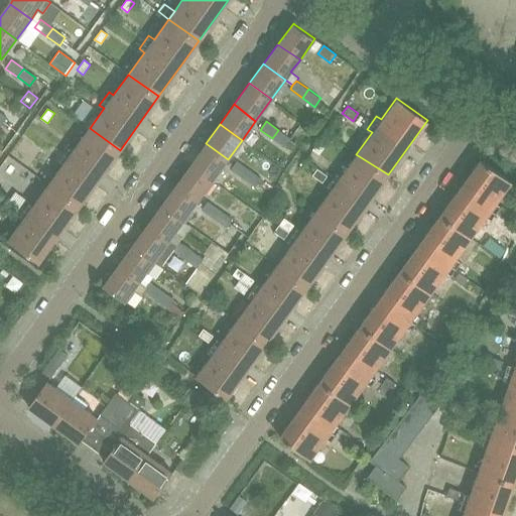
[(80,206),(120,150),(90,128),(75,149),(69,146),(63,154),(48,143),(43,149),(58,160),(59,159),(65,162),(49,183),(80,206)]
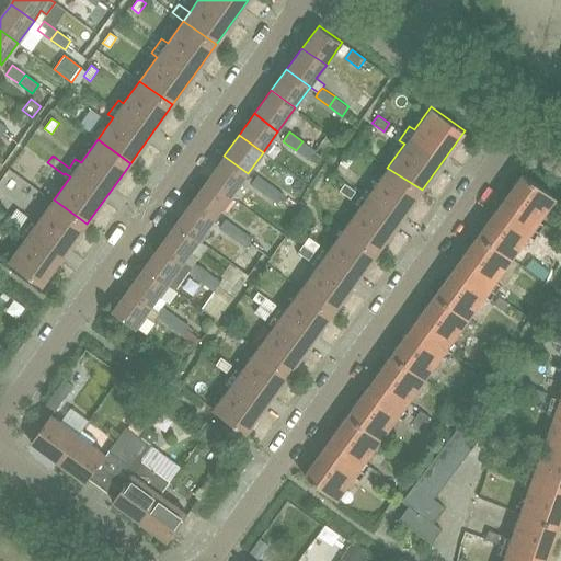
[(316,151),(302,141),(296,150),(309,160),(316,151)]
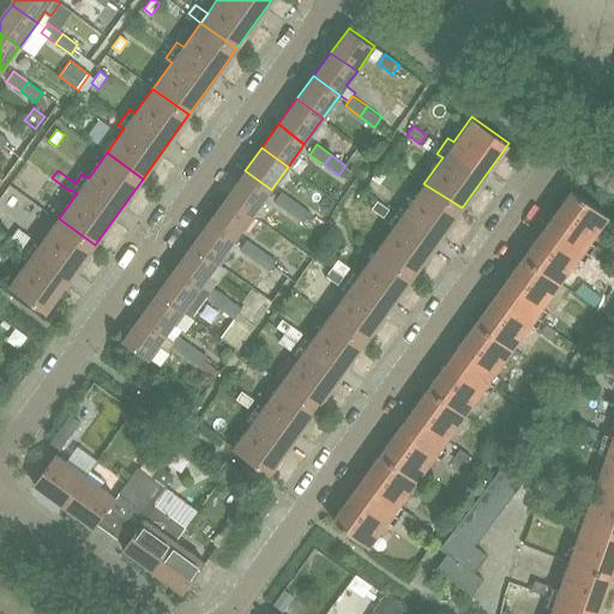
[(381,167),(373,179),(380,184),(389,173),(381,167)]
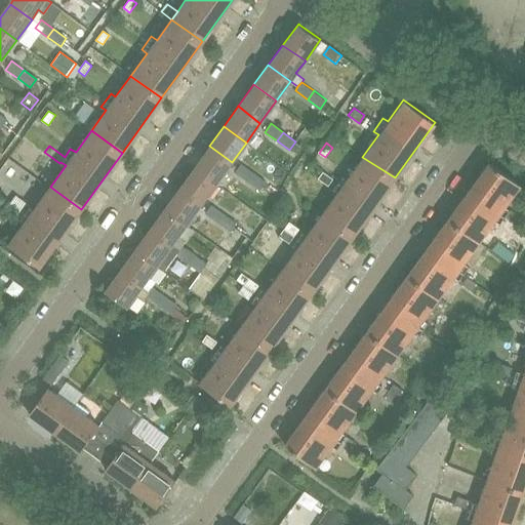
[(217,182),(232,162),(209,146),(195,165),(217,182)]
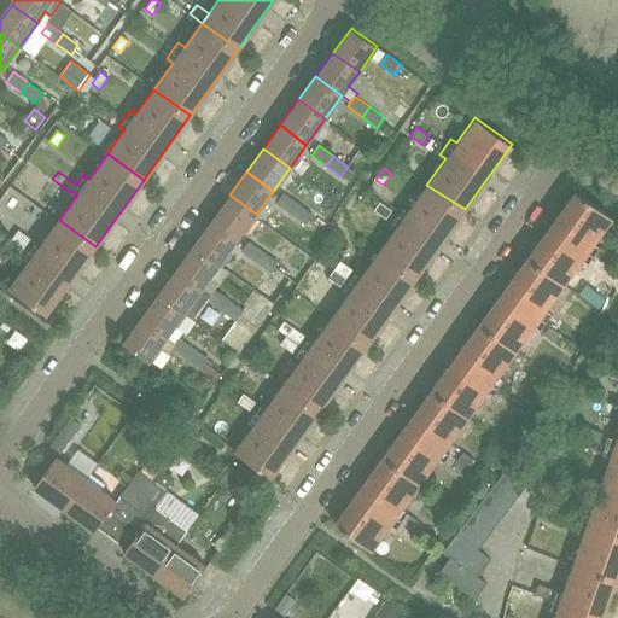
[(443,237),(465,209),(426,185),(408,209),(403,205),(391,221),(397,225),(378,251),(415,277),(433,251),(443,237)]
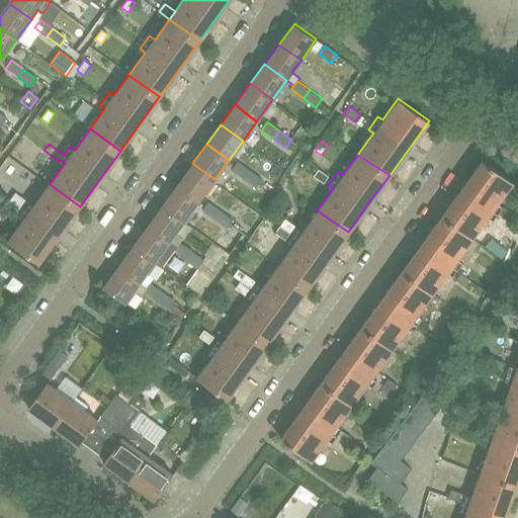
[(473,237),(513,182),(483,160),(444,213),(473,237)]
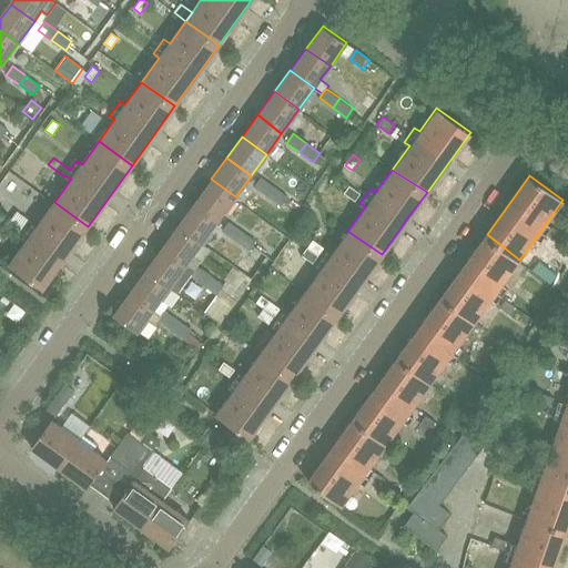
[(254,186),(267,196),(274,188),(261,178),(254,186)]
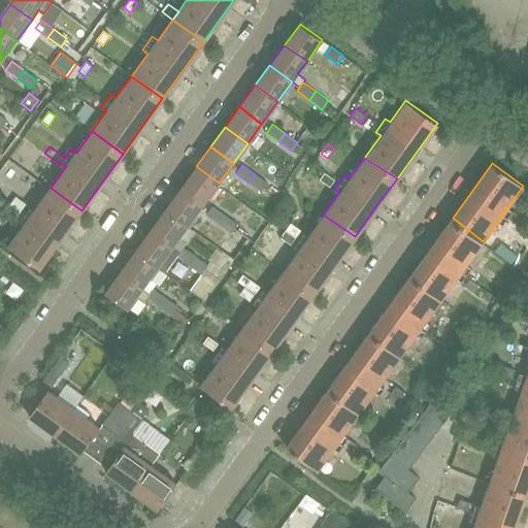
[(180,188),(202,205),(219,183),(196,166),(180,188)]
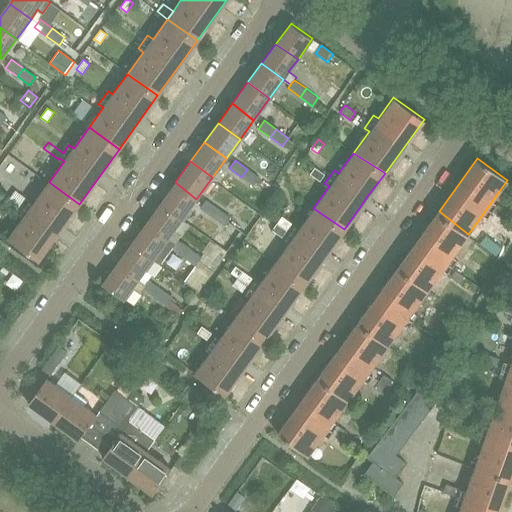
[(259,178),(247,169),(241,177),(253,186),(259,178)]
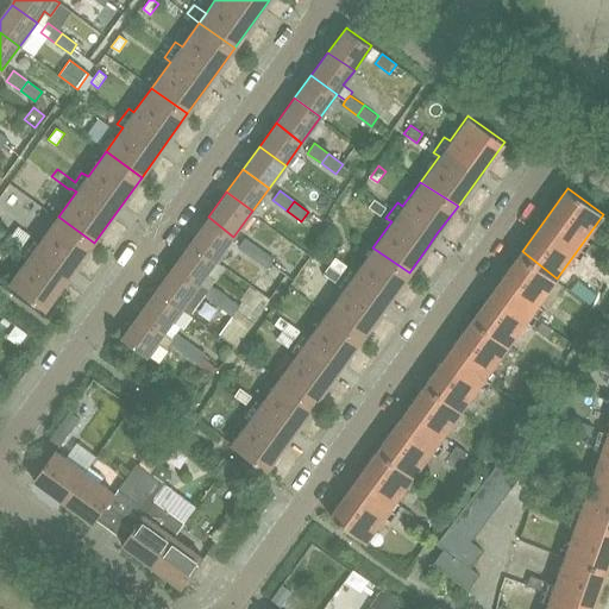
[(385,211),(375,202),(369,211),(381,219),(385,211)]
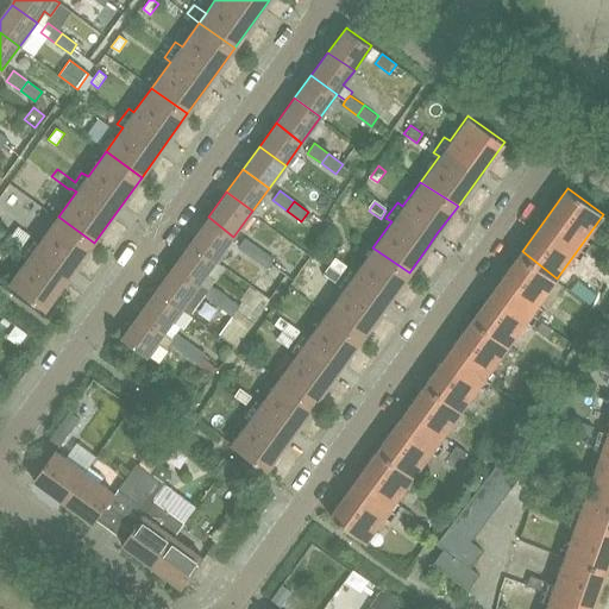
[(64,283),(75,270),(75,269),(94,243),(58,217),(41,242),(35,238),(23,253),(29,258),(10,283),(45,309),(63,284),(64,283)]
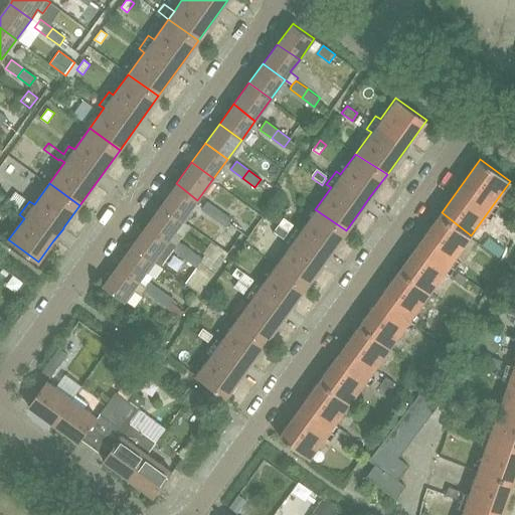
[(183,219),(197,200),(176,183),(162,203),(183,219)]
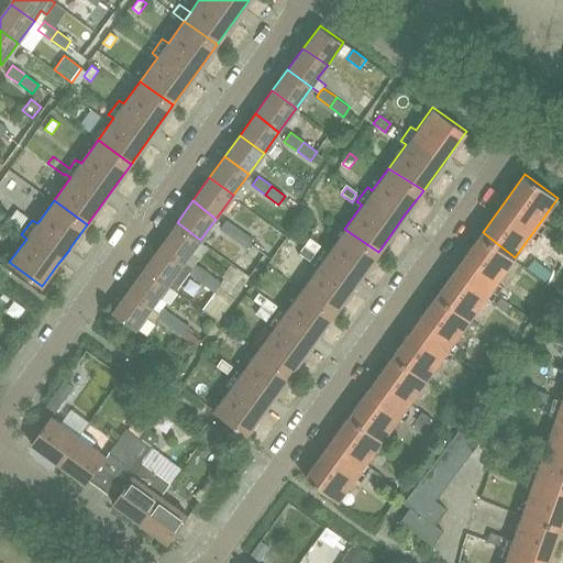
[(18,210),(12,217),(23,224),(29,218),(18,210)]
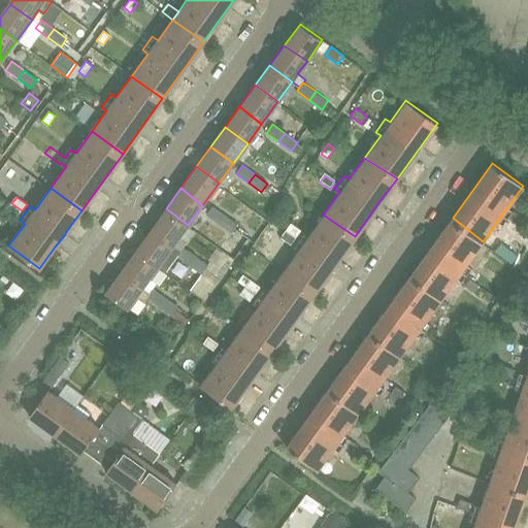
[(22,210),(11,203),(6,210),(17,218),(22,210)]
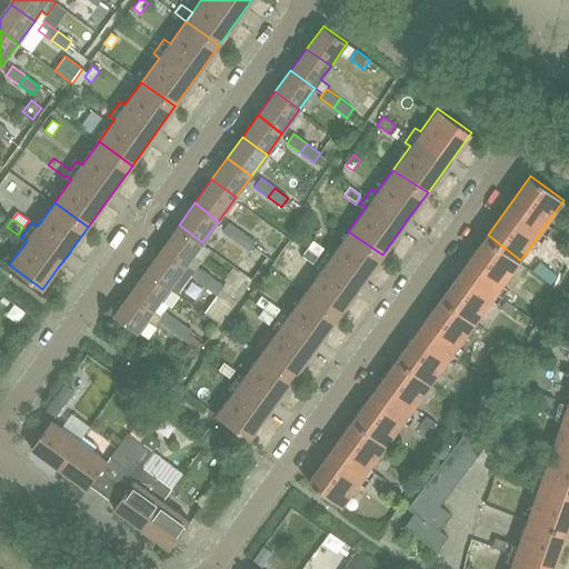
[(222,231),(236,241),(242,232),(229,221),(222,231)]
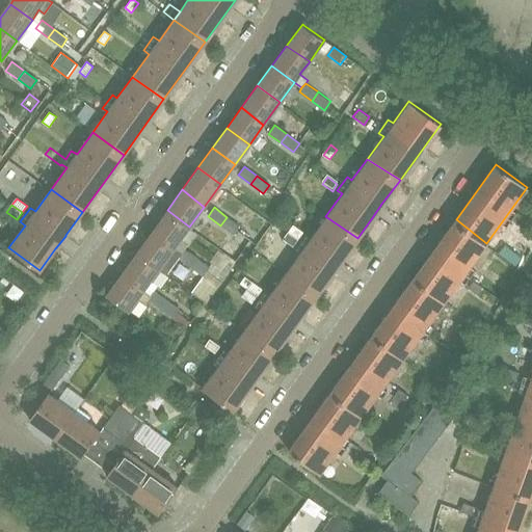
[(167,210),(151,232),(174,248),(189,227),(167,210)]
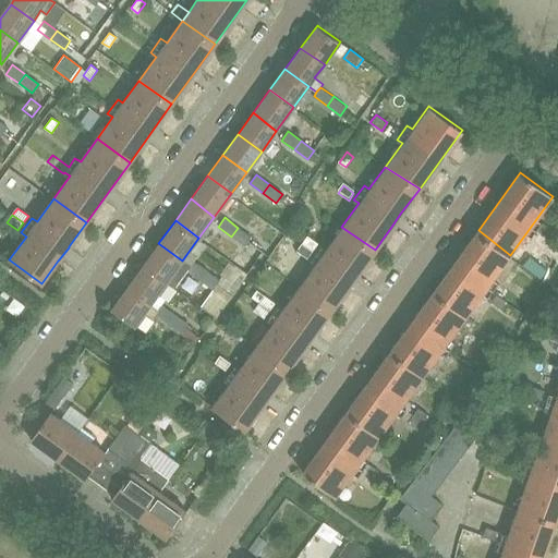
[(543,225),(538,231),(548,239),(554,232),(543,225)]
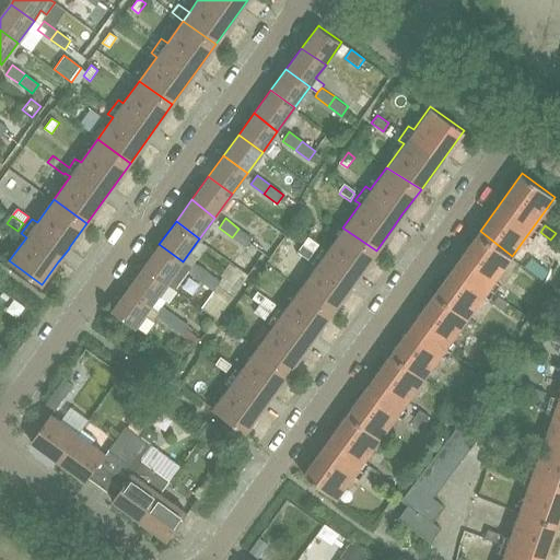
[(360,273),(376,251),(342,228),(327,249),(322,246),(316,253),(311,260),(316,264),(301,287),(334,310),(350,288),(360,273)]
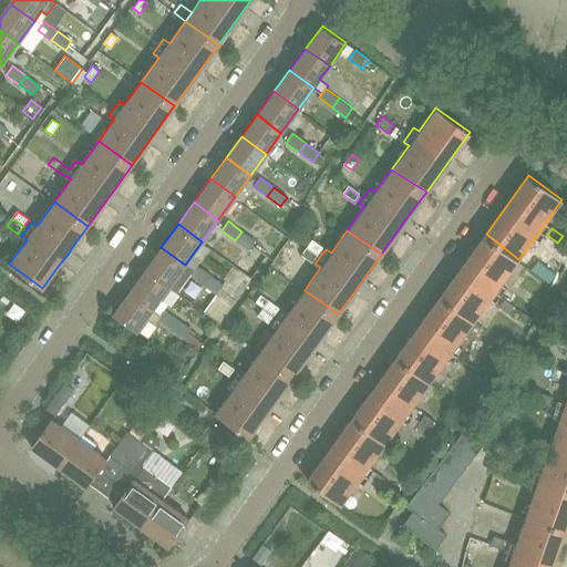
[(256,241),(241,232),(235,240),(248,250),(256,241)]
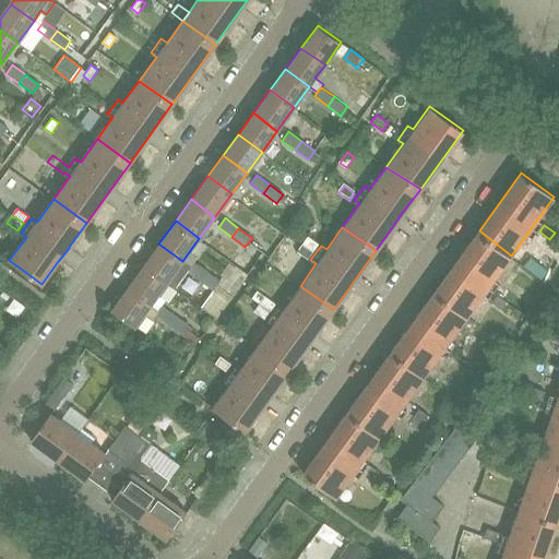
[(511,256),(479,230),(435,293),(467,317),(485,293),(490,297),(495,290),(499,284),(500,283),(495,278),(511,256)]
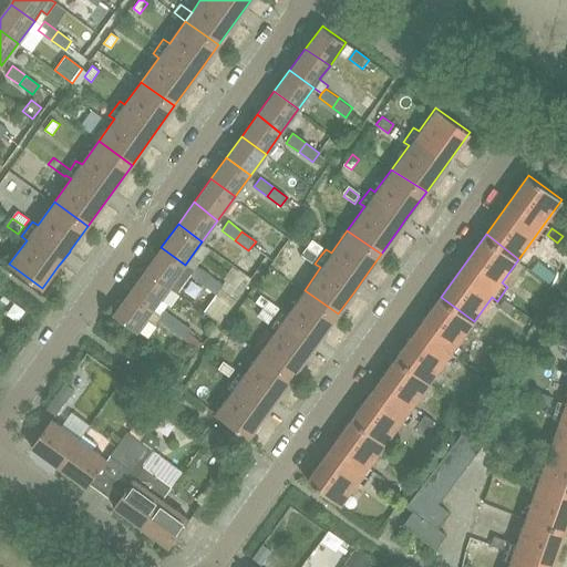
[(306,246),(317,254),(322,247),(311,239),(306,246)]
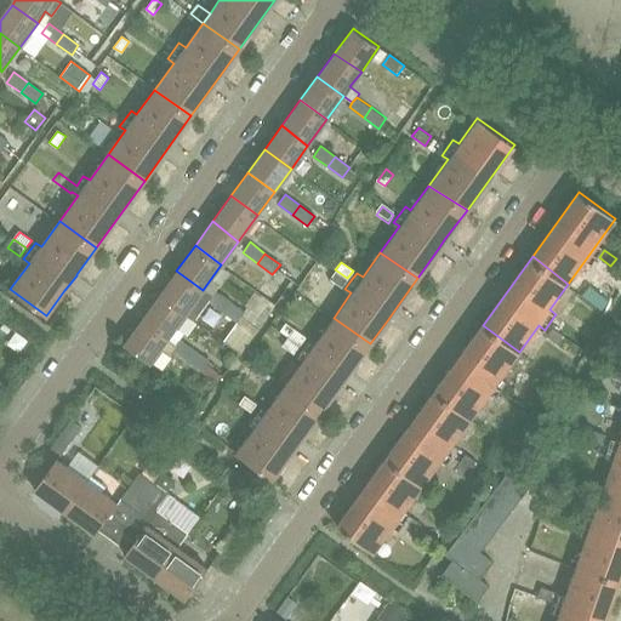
[(341,286),(347,278),(335,269),(329,278),(341,286)]
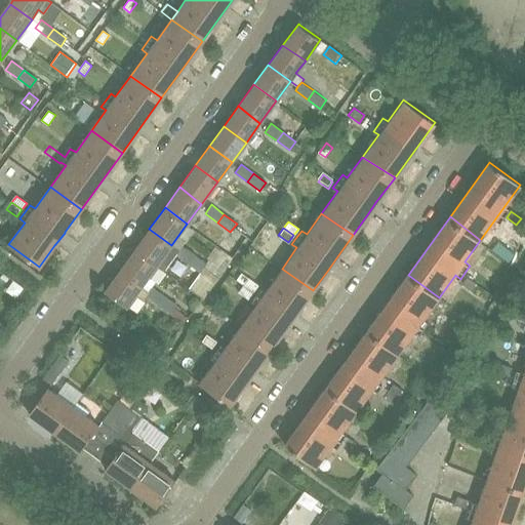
[(175,255),(178,250),(171,245),(149,229),(133,250),(156,266),(164,272),(172,259),(175,255)]
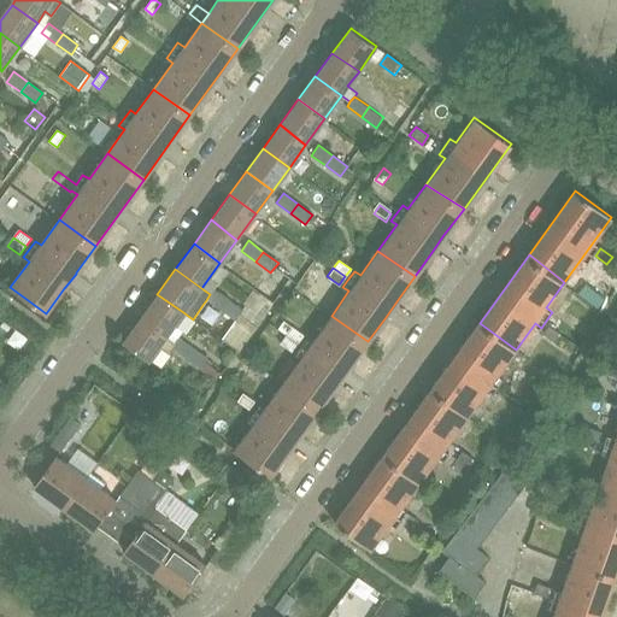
[(227,299),(213,289),(210,294),(206,300),(219,309),(227,299)]
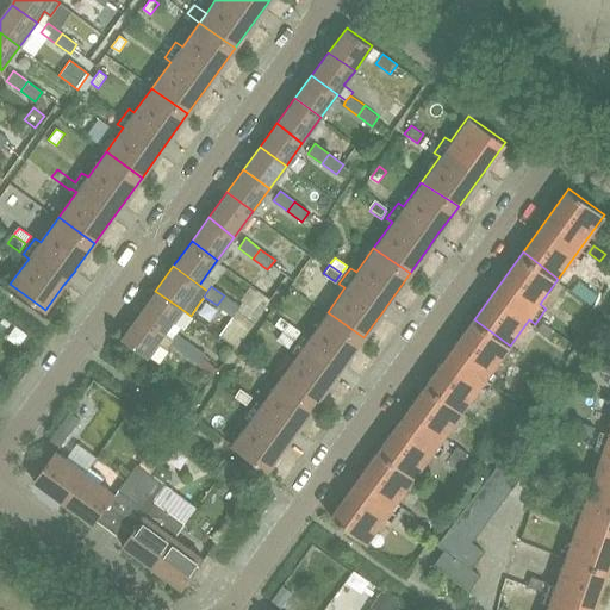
[(155,291),(138,313),(165,331),(181,309),(155,291)]
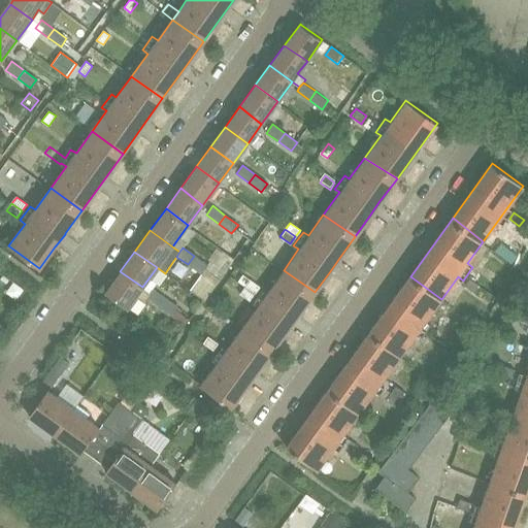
[(202,268),(204,264),(194,256),(188,264),(198,272),(202,268)]
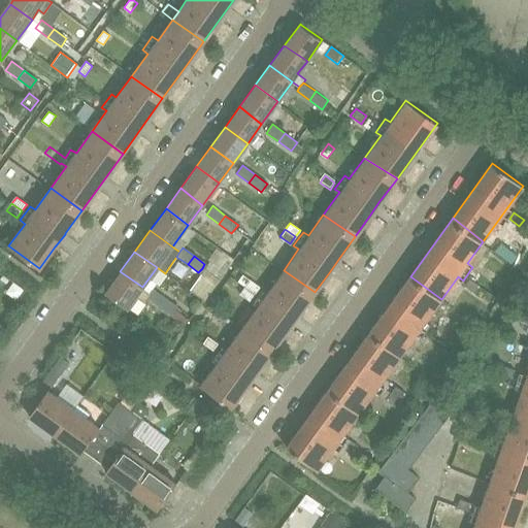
[(198,272),(187,289),(204,300),(219,279),(202,268),(198,272)]
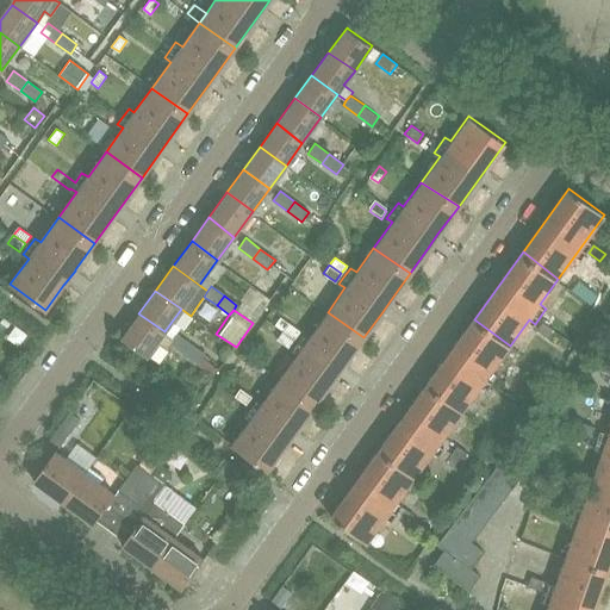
[(280,378),(317,403),(334,379),(343,365),(363,337),(328,312),(310,336),(304,332),(293,348),(298,353),(280,378)]
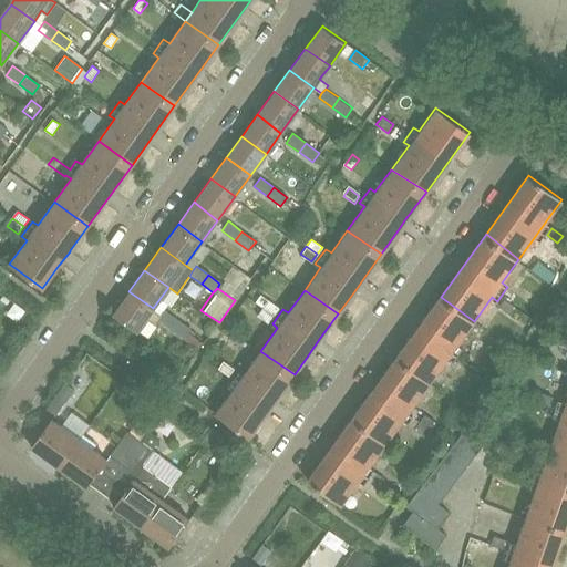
[(145,320),(153,308),(129,291),(113,312),(137,330),(145,320)]
